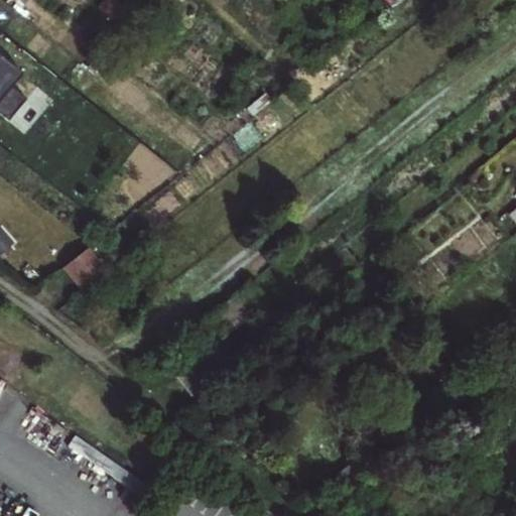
[(120,11),(108,0),(107,0),(100,8),(112,20),(120,11)]
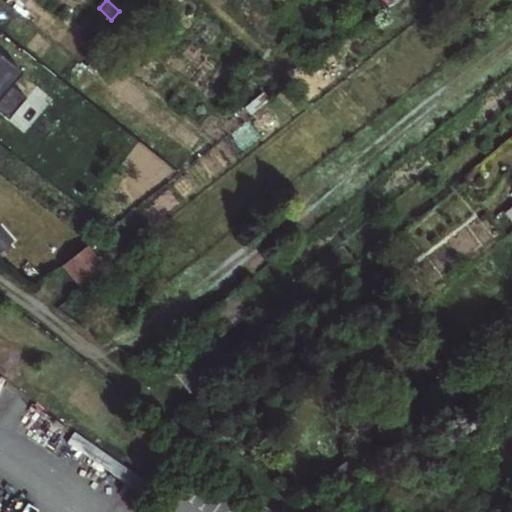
[(0,121),(4,125),(23,104),(8,91),(18,79),(0,62),(0,37),(1,36),(0,35),(0,121)]
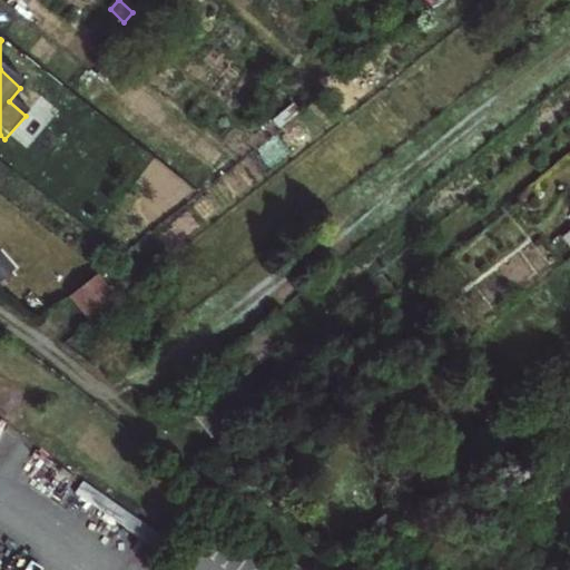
[(564,264),(569,258),(569,231),(550,246),(564,264)]
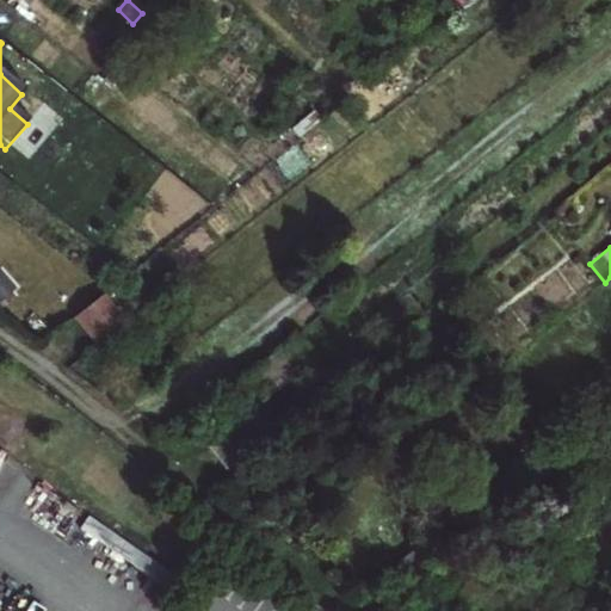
[(0,295),(14,283),(1,269),(0,269),(0,295)]
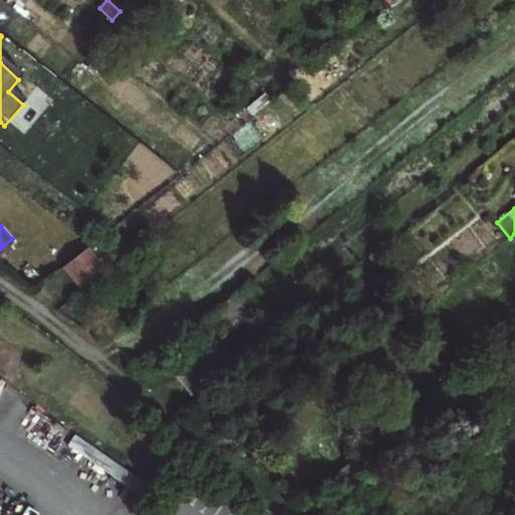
[(86,249),(63,268),(82,291),(105,273),(86,249)]
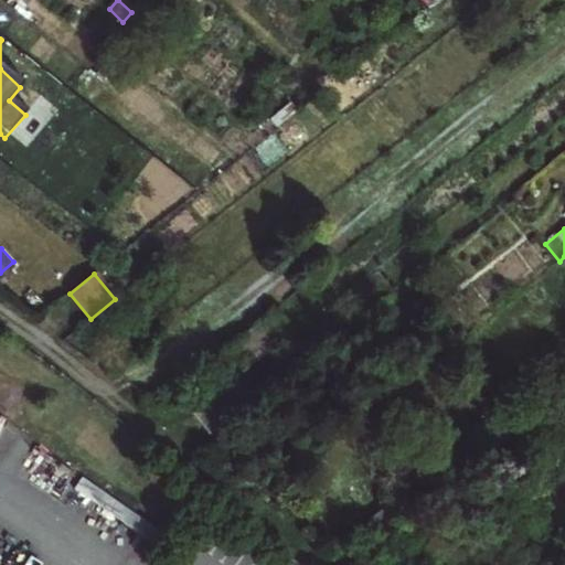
[(74,490),(157,546),(164,534),(82,479),(74,490)]
